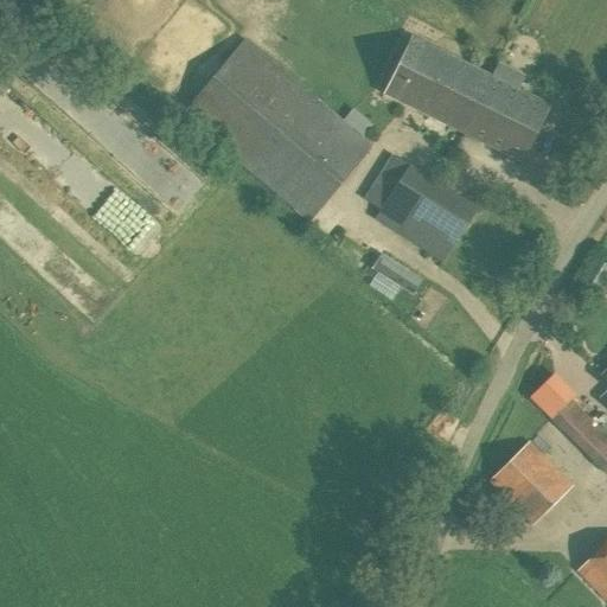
[(522,161),(549,104),(413,38),(385,94),(522,161)]
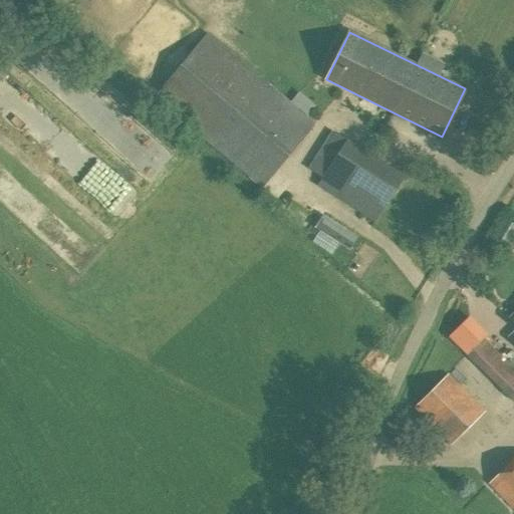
[(290,102),(208,33),(153,98),(262,189),(315,123),(307,116),(315,105),(298,92),(290,102)]
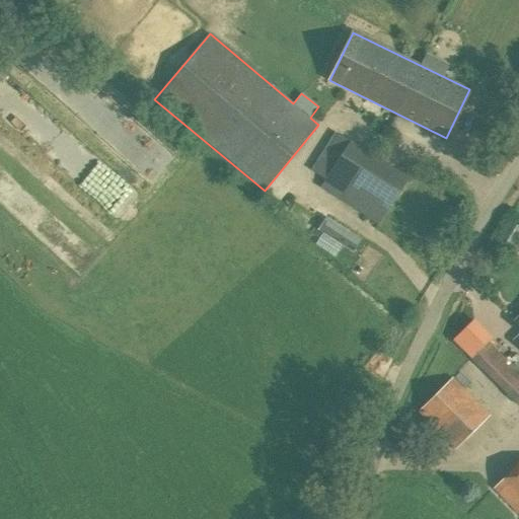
[(388,222),(408,189),(348,155),(329,188),(388,222)]
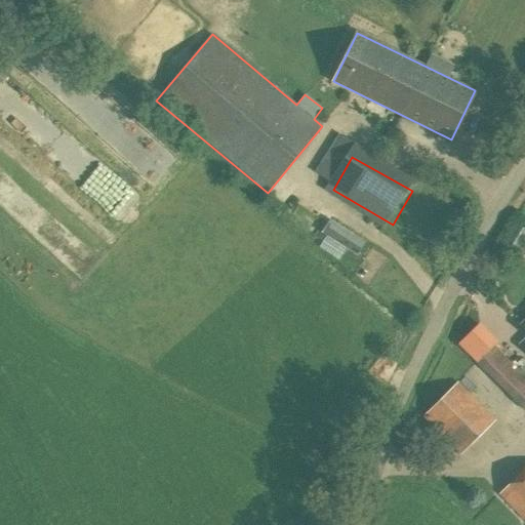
[(524,376),(524,375),(524,361),(522,358),(519,362),(497,340),(492,347),(484,338),(475,348),(471,344),(469,346),(458,334),(453,339),(476,363),(524,411),(524,376)]
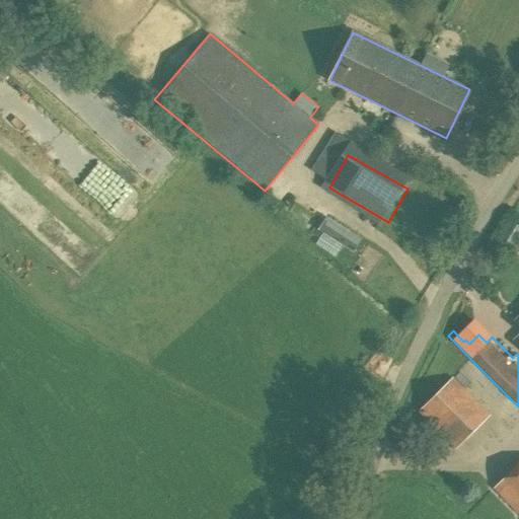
[(455,450),(491,416),(453,377),(417,412),(455,450)]
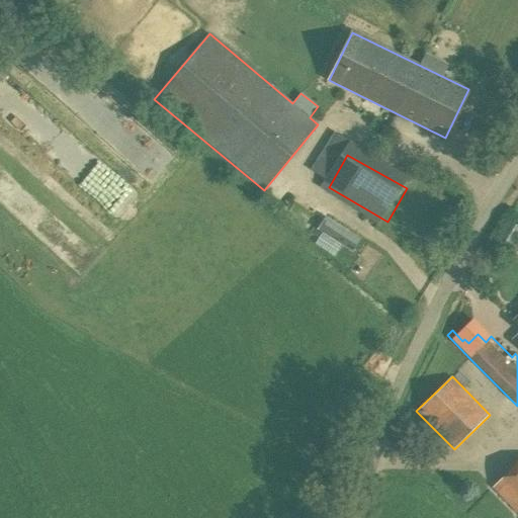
[(517,462),(493,488),(517,512),(517,462)]
